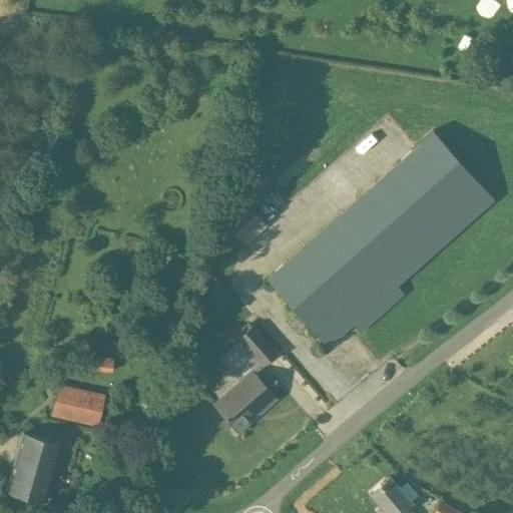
[(268,276),(328,345),(353,323),(360,331),(403,293),(396,285),(493,198),(433,129),(268,276)]
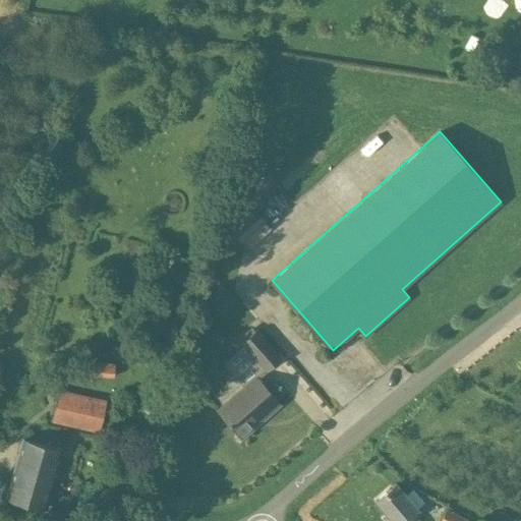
[(266,372),(282,358),(255,328),(240,343),(266,372)]
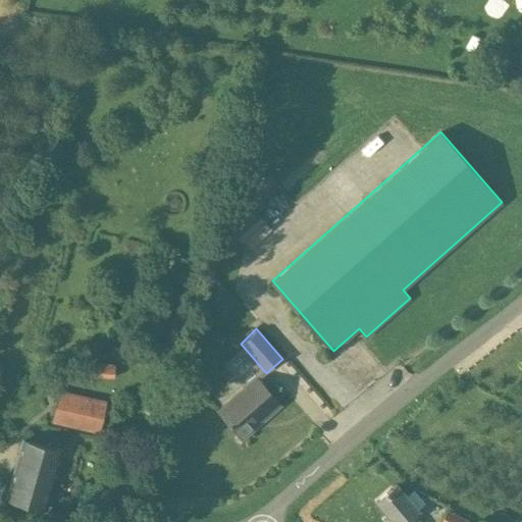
[(243,438),(280,405),(256,376),(218,410),(243,438)]
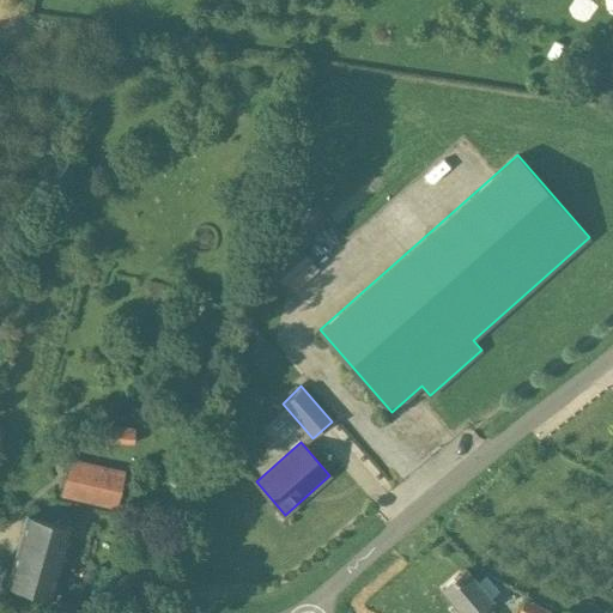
[(116,509),(125,469),(71,457),(61,496),(116,509)]
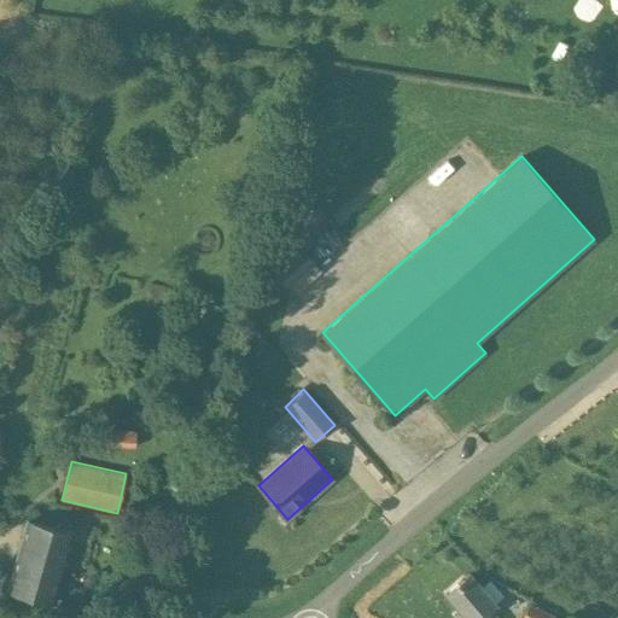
[(54,602),(74,535),(28,522),(9,589),(54,602)]
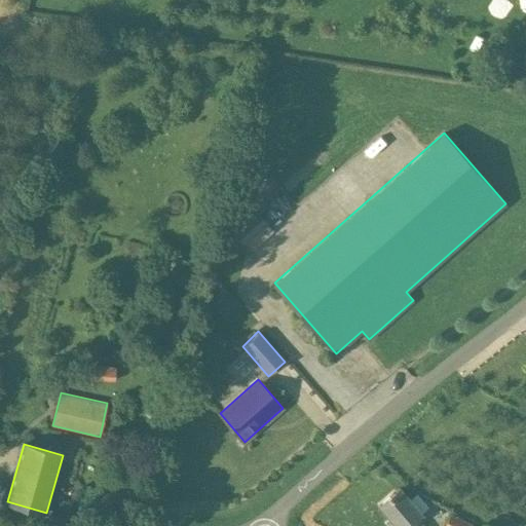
[(423,525),(418,519),(422,515),(400,488),(379,505),(391,520),(387,523),(389,525),(423,525)]
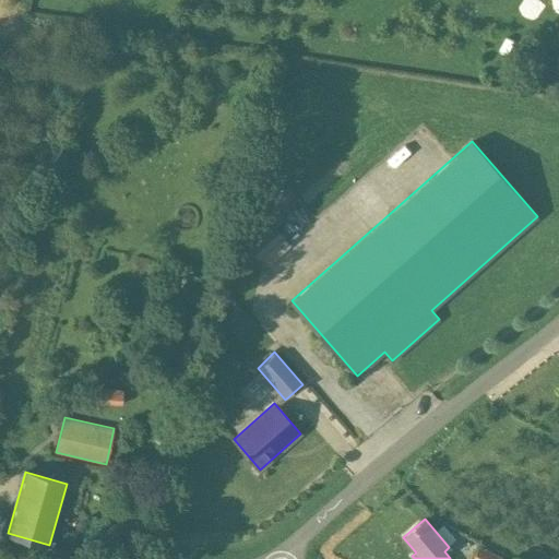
[(479,545),(473,558),(500,558),(502,556),(479,545)]
